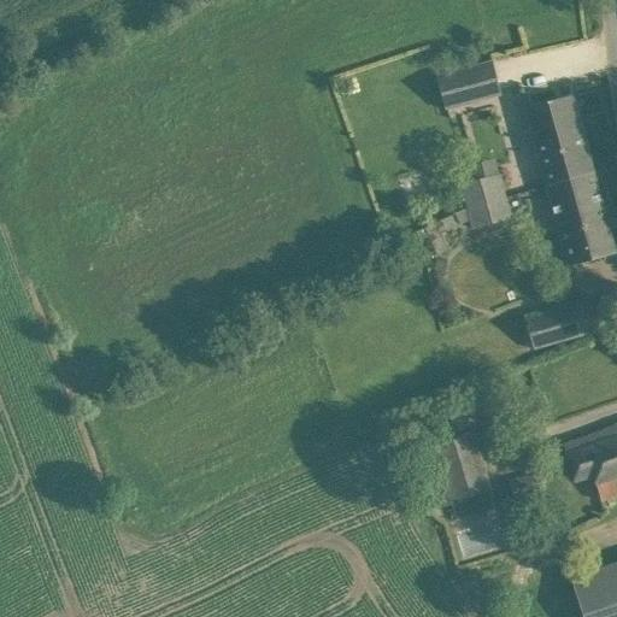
[(435,76),(444,109),(500,93),(492,62),(435,76)]
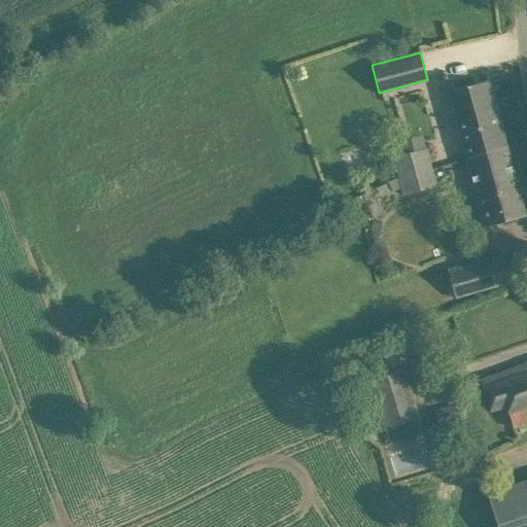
[(449,93),(464,147),(486,227),(526,216),(489,81),(449,93)]
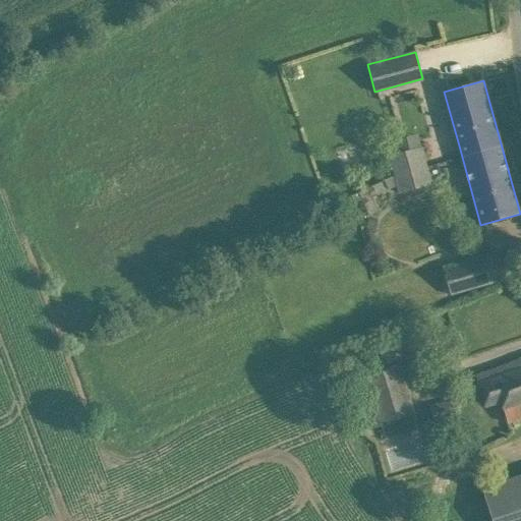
[(430,183),(420,147),(417,134),(395,139),(398,152),(390,154),(400,191),(430,183)]
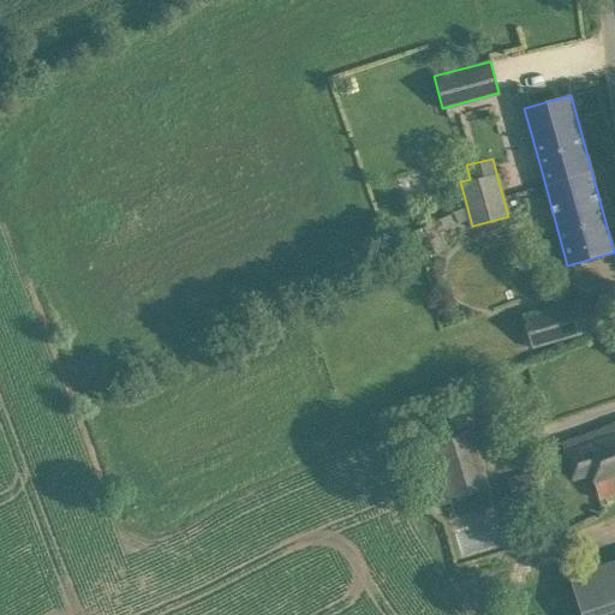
[(523,315),(532,347),(587,332),(578,299),(523,315)]
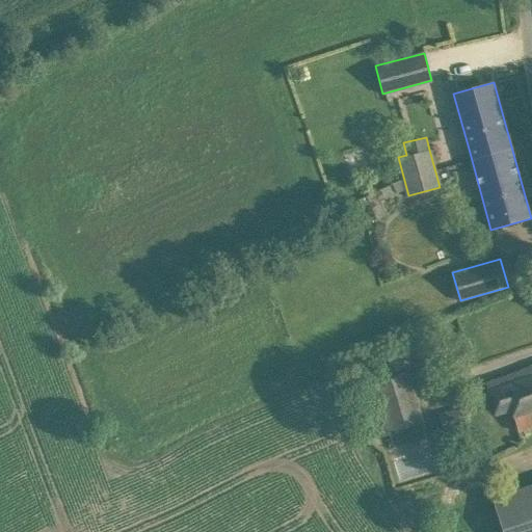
[(426,439),(402,358),(374,367),(378,380),(352,389),(368,437),(388,432),(392,449),(426,439)]
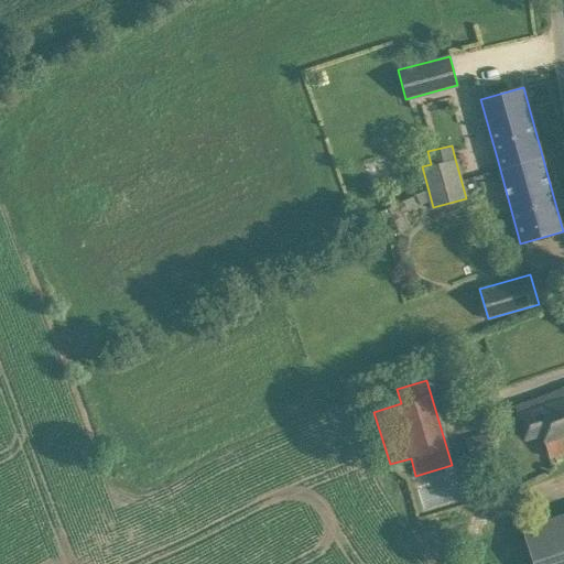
[(563,387),(514,404),(524,436),(541,431),(550,456),(563,451),(563,387)]
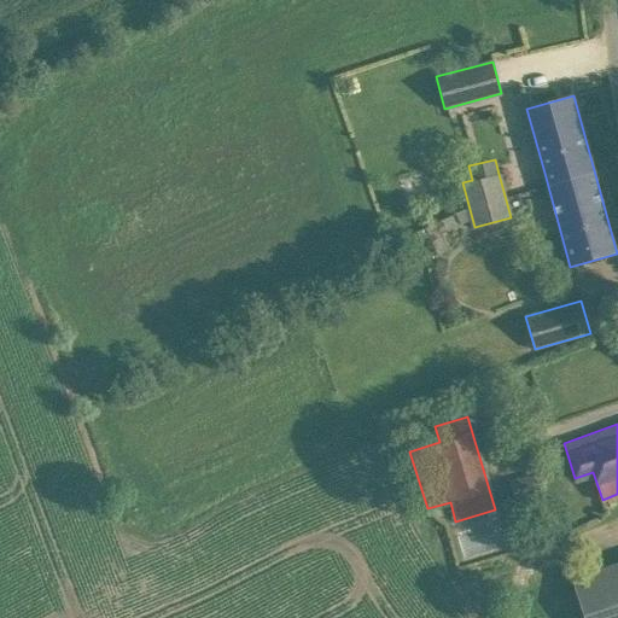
[(511,481),(517,500),(546,491),(540,471),(511,481)]
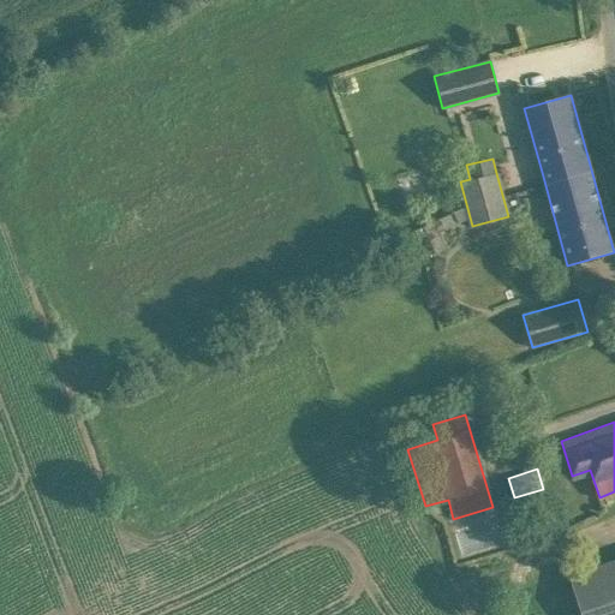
[(614,614),(614,559),(571,574),(583,614),(614,614)]
